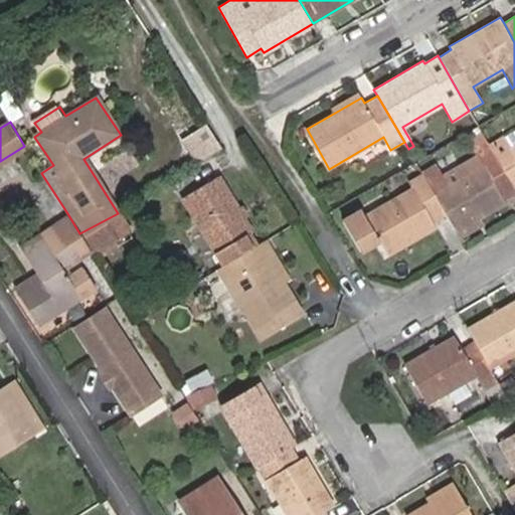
[(200,159),(222,145),(207,122),(185,135),(200,159)]
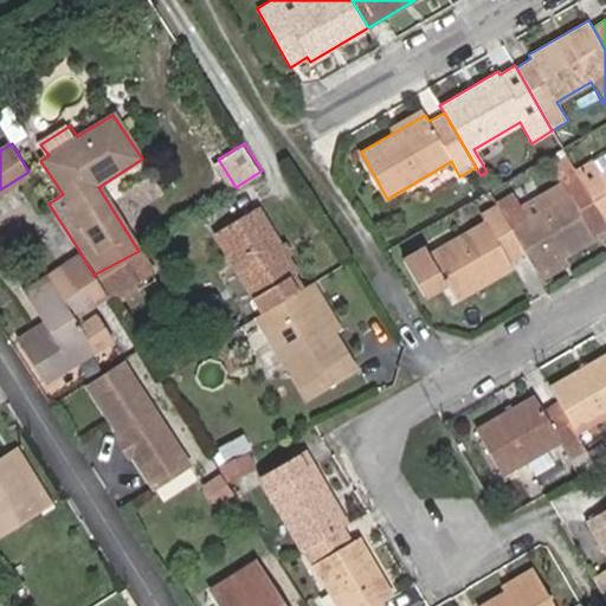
[(593,240),(591,237),(605,227),(605,225),(577,174),(566,156),(547,167),(556,184),(563,194),(524,218),(517,206),(510,194),(496,201),(497,205),(524,252),(537,274),(562,259),(593,240)]
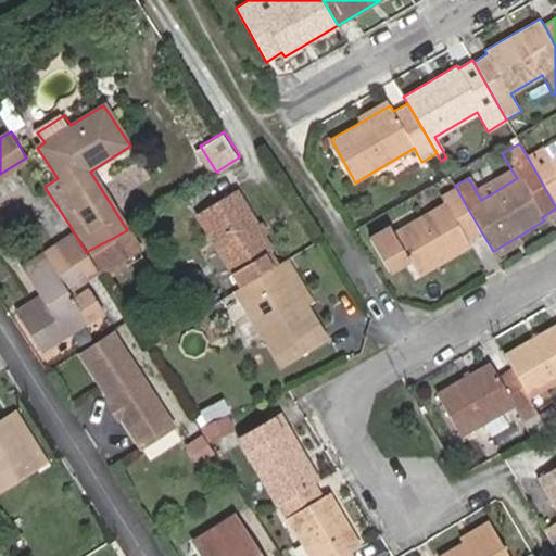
[(555,155),(548,161),(543,152),(529,160),(555,206),(555,155)]
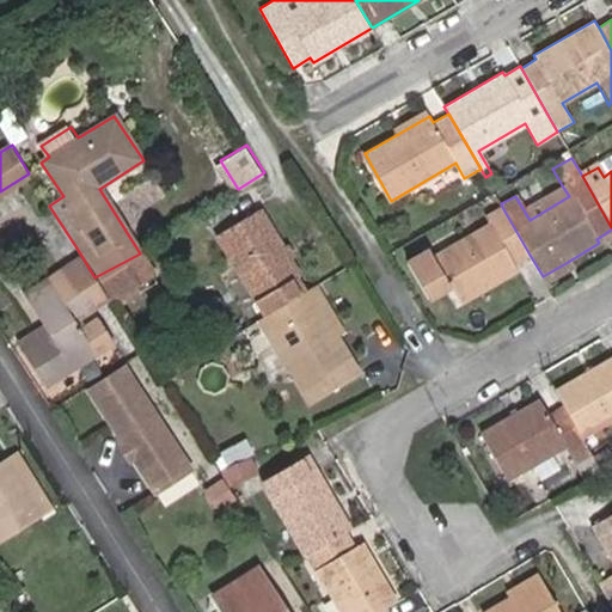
[(562,185),(522,208),(530,220),(569,196),(562,185)]
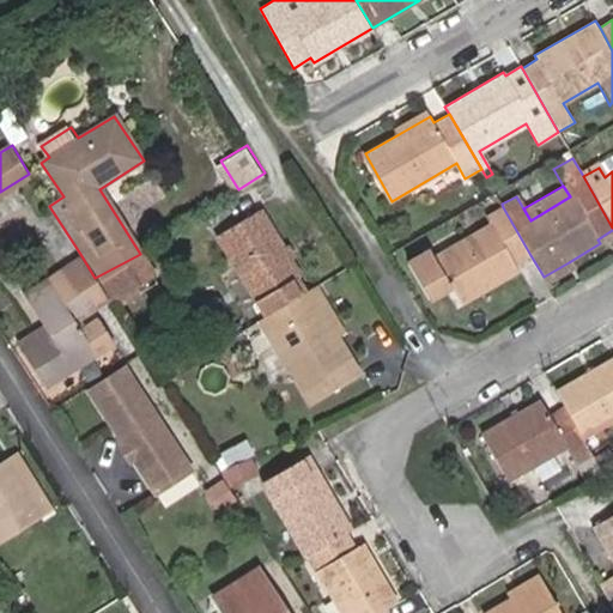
[(517,271),(516,266),(530,255),(503,207),(486,217),(491,223),(434,256),(430,250),(406,265),(428,303),(451,290),(459,303),(517,271)]
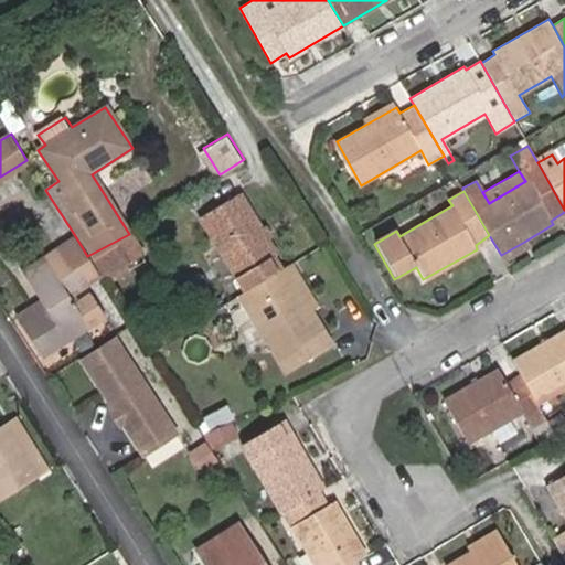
[(268,242),(263,233),(238,195),(202,219),(248,292),(279,276),(270,262),(276,258),(278,257),(268,242)]
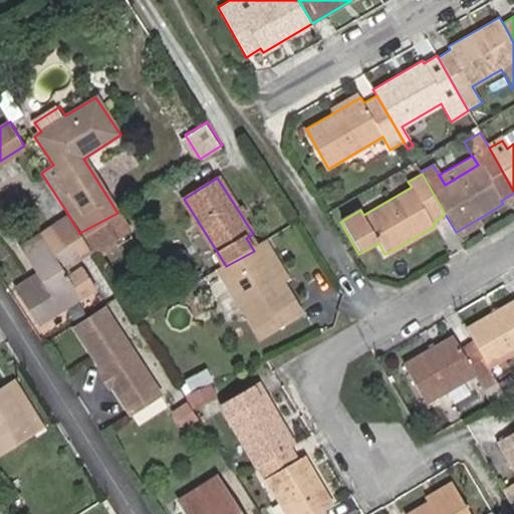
[(244,220),(250,217),(245,208),(239,212),(244,220)]
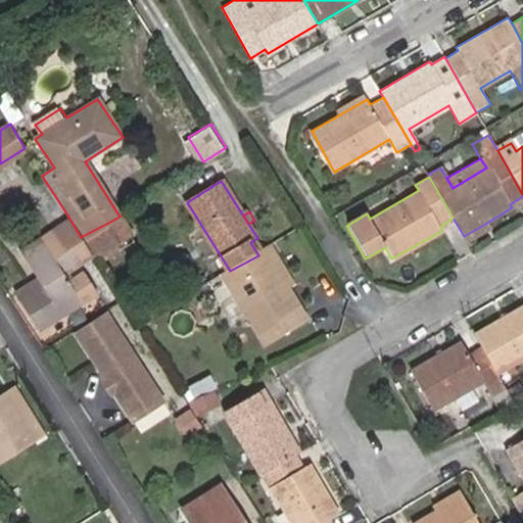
[(65,275),(76,268),(72,260),(89,249),(81,237),(68,217),(49,230),(53,237),(25,256),(37,275),(41,282),(18,297),(40,330),(99,292),(87,270),(69,281),(65,275)]
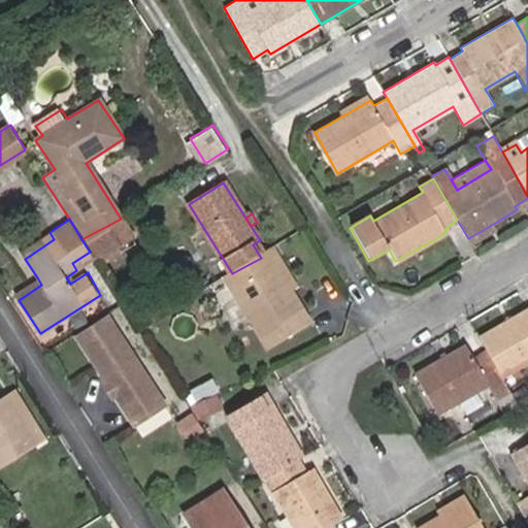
[(90,252),(95,260),(132,236),(121,219),(81,239),(90,252)]
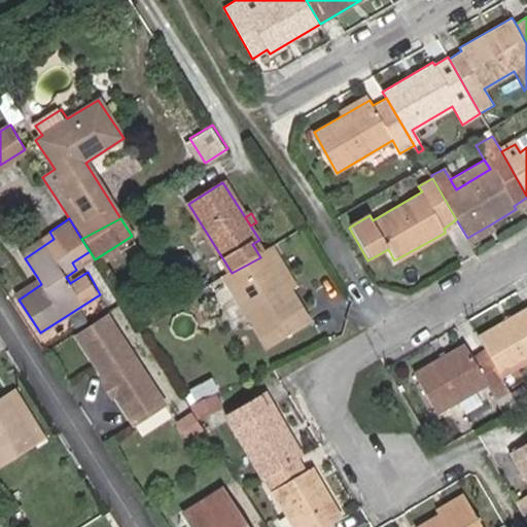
[(467,238),(470,243),(492,231),(489,225),(467,238)]
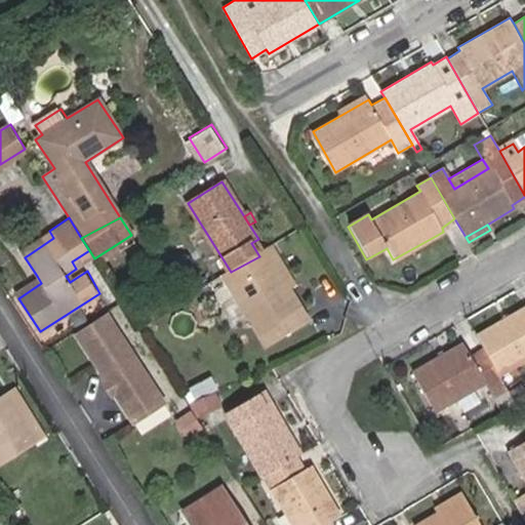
[(49,231),(21,250),(25,257),(53,238),(49,231)]
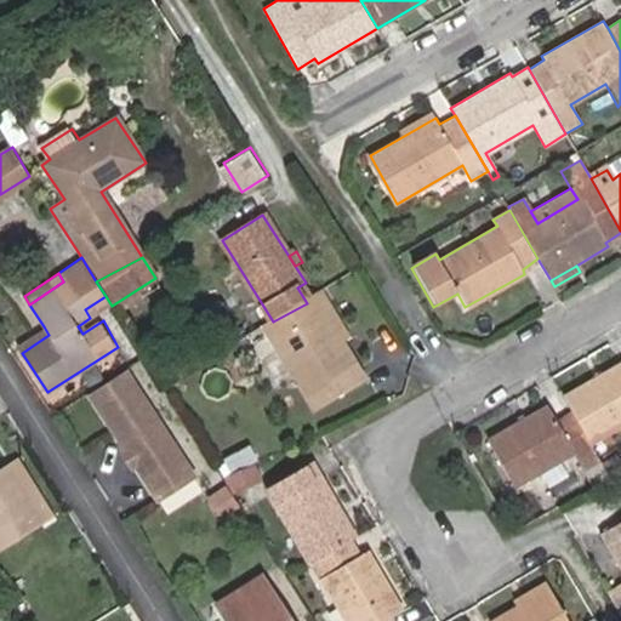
[(307,303),(312,300),(303,284),(297,288),(307,303)]
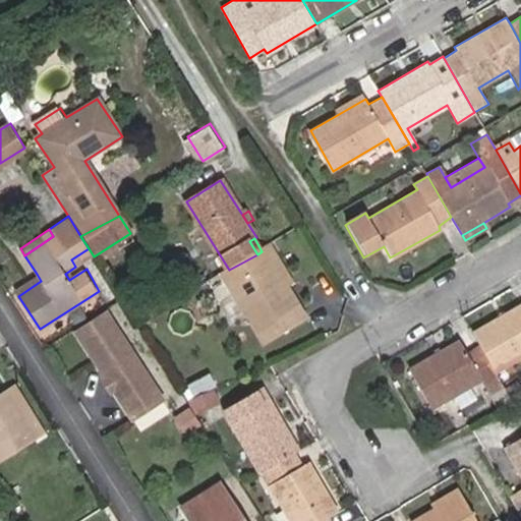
[(310,320),(290,289),(275,266),(281,262),(271,247),(262,251),(257,254),(229,270),(225,272),(253,319),(270,346),(310,320)]
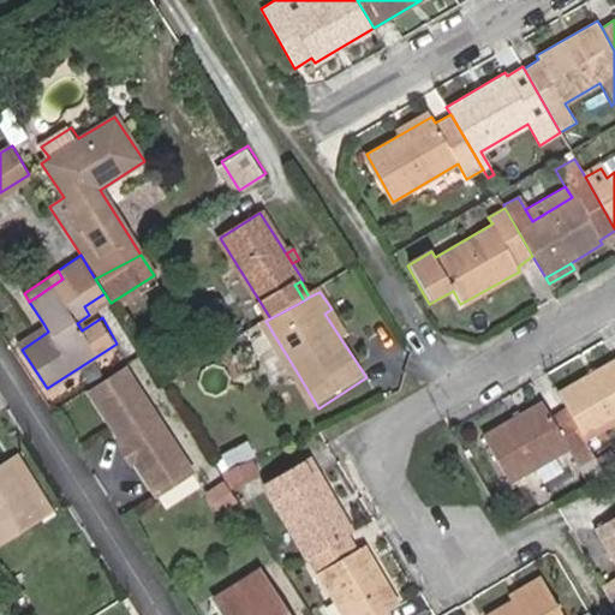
[(342,341),(348,336),(332,309),(324,314),(342,341)]
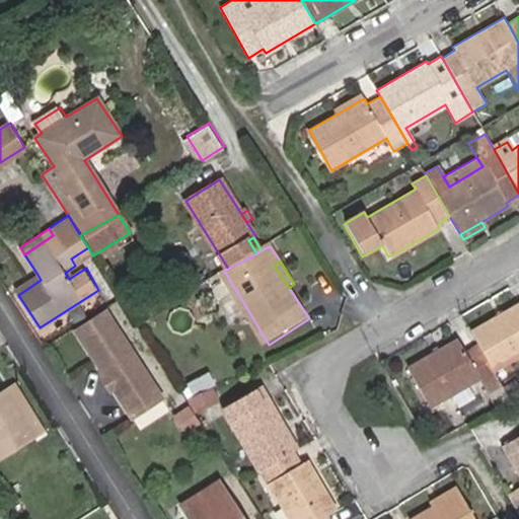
[(248,320),(252,317),(224,271),(219,273),(248,320)]
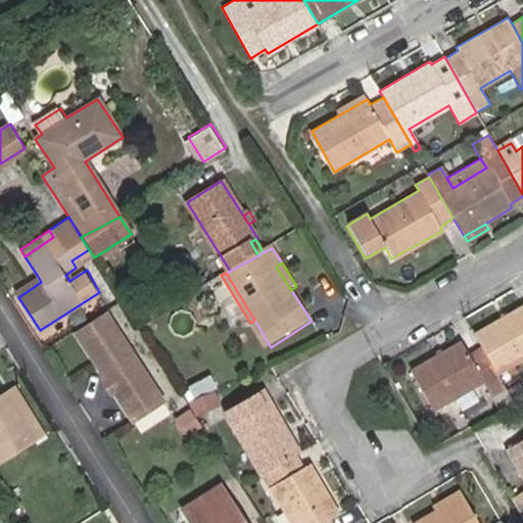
[(37,275),(13,290),(18,297),(41,282),(37,275)]
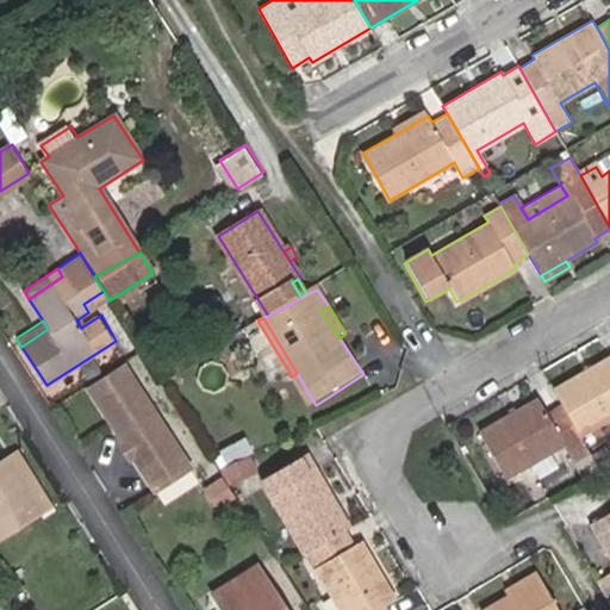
[(235,350),(249,343),(242,329),(226,337),(235,350)]
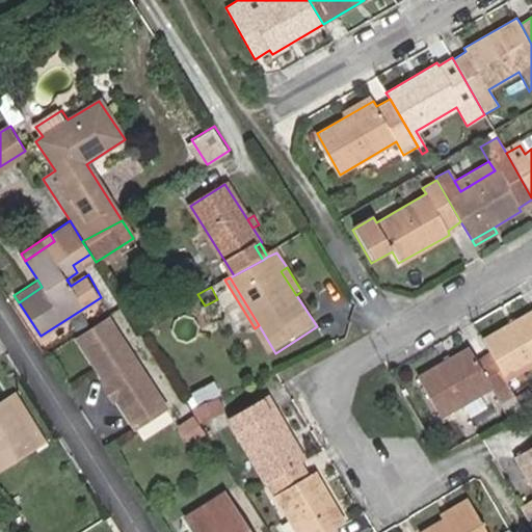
[(531,310),(483,339),(489,350),(507,379),(531,365),(531,310)]
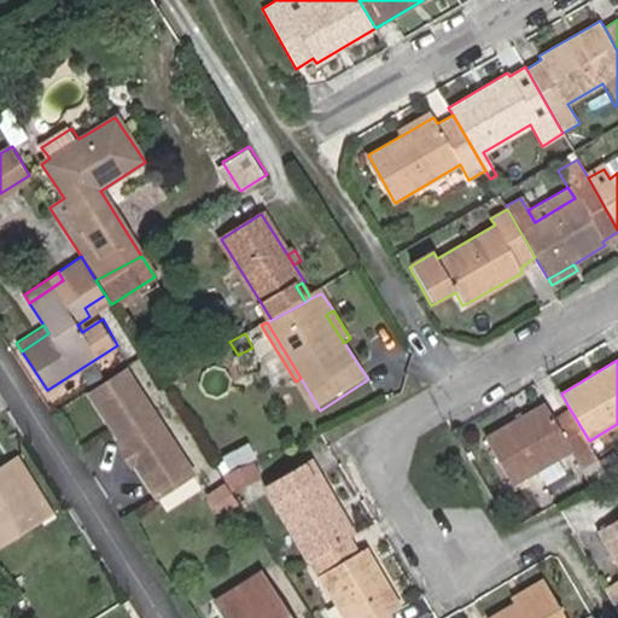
[(157,495),(192,472),(123,367),(88,389),(157,495)]
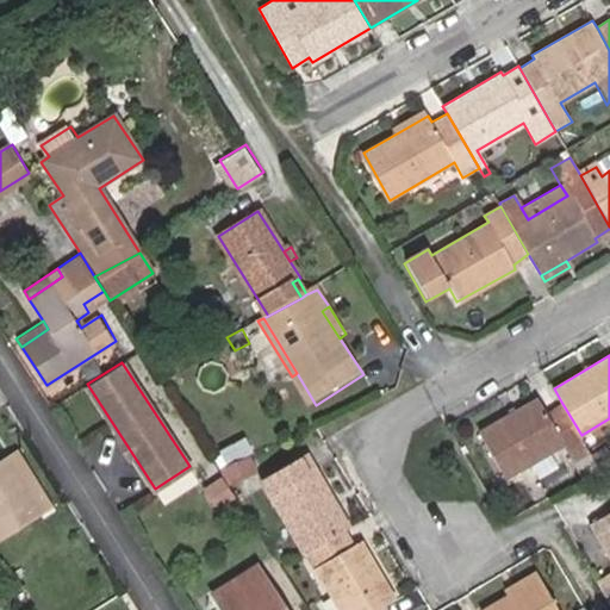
[(582,475),(598,466),(582,435),(561,402),(545,412),(537,398),(480,431),(506,478),(562,444),(582,475)]
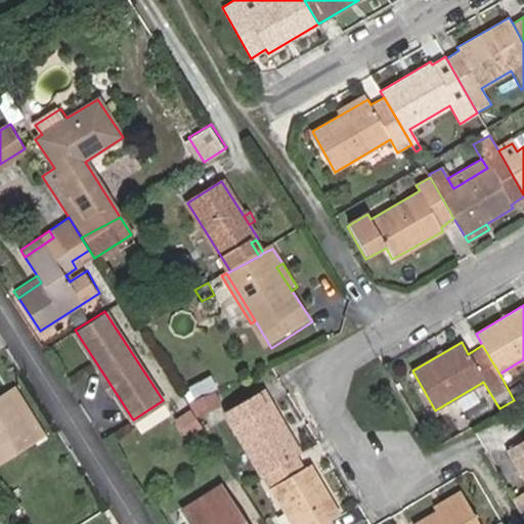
[(34,441),(43,435),(14,387),(5,393),(34,441)]
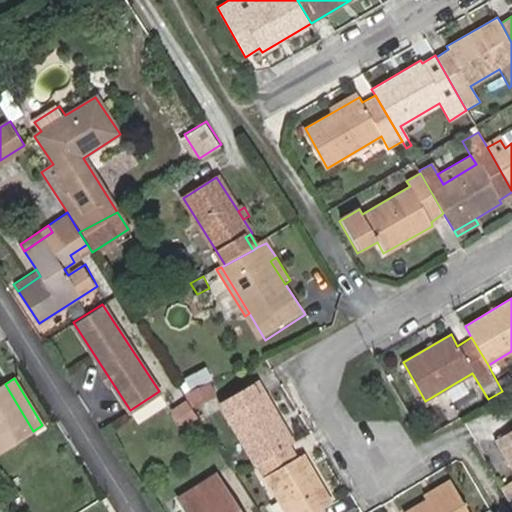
[(266,392),(258,378),(250,382),(259,397),(266,392)]
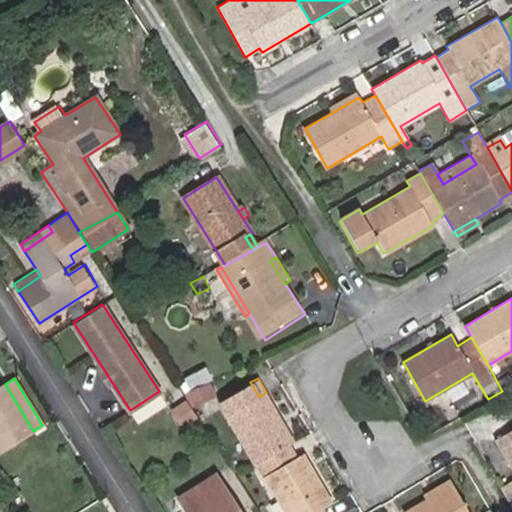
[(289,444),(295,441),(266,392),(259,397),(250,382),(216,402),(254,464),(289,444)]
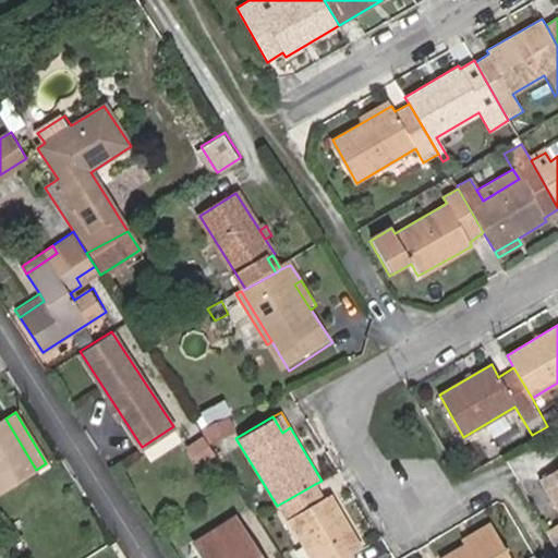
[(0,493),(36,470),(5,419),(0,421),(0,493)]
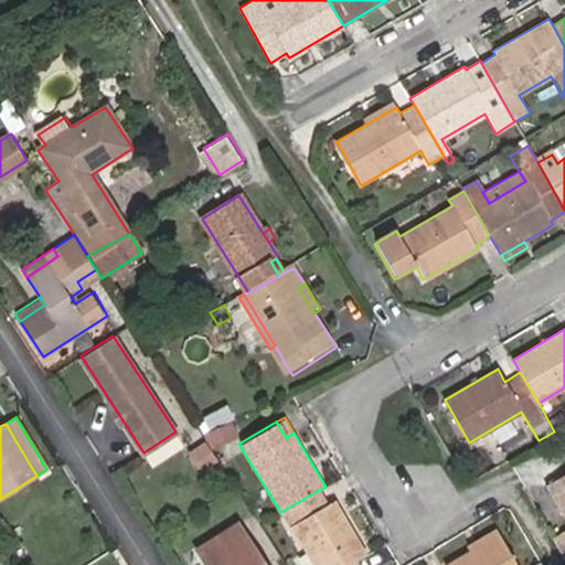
[(213,450),(234,441),(226,424),(203,434),(213,450)]
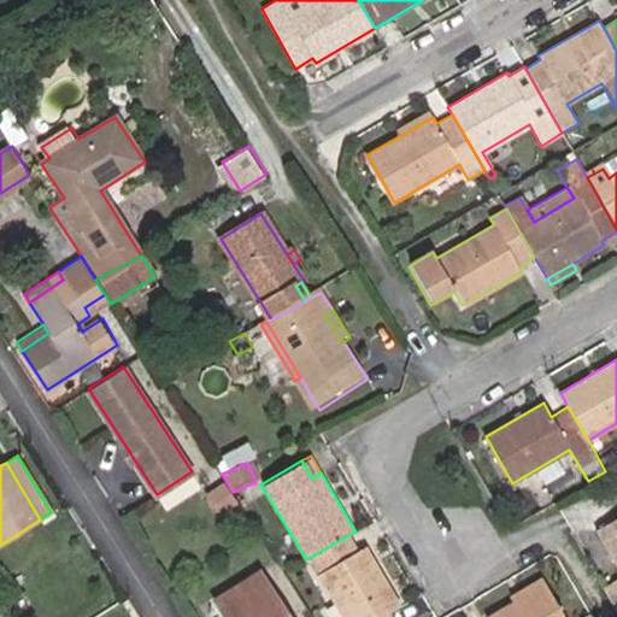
[(221,511),(236,501),(224,482),(210,493),(221,511)]
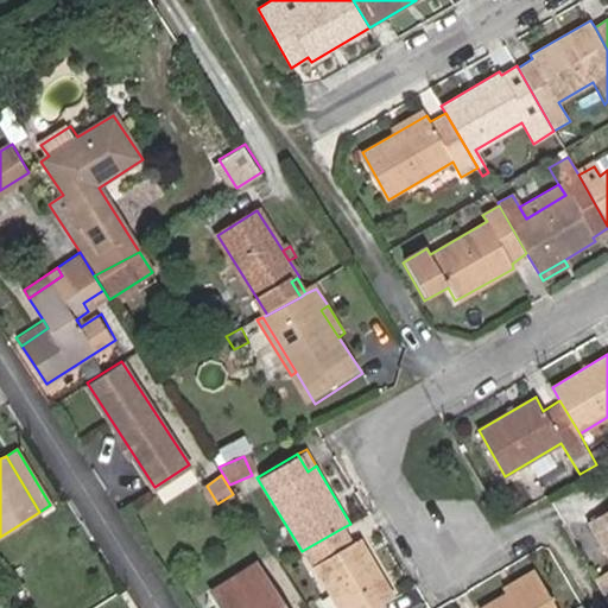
[(607,510),(588,523),(607,558),(607,569),(596,577),(607,597),(607,510)]
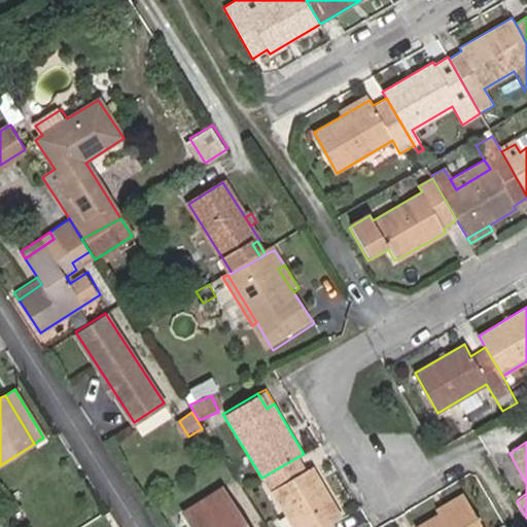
[(326,526),(331,524),(342,519),(311,467),(306,470),(297,457),(261,478),(290,526),(326,526)]
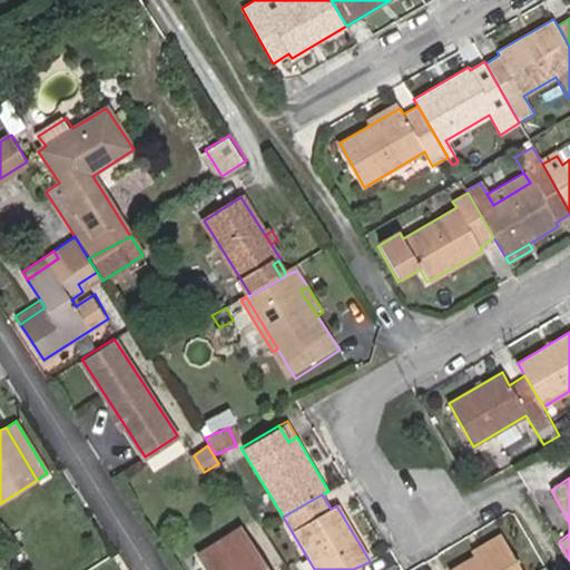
[(210,569),(264,569),(238,529),(200,553),(210,569)]
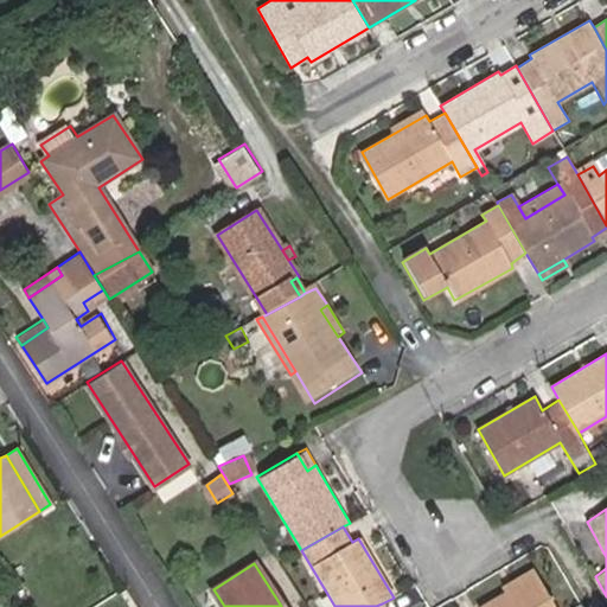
[(532,569),(502,587),(505,593),(536,575),(532,569)]
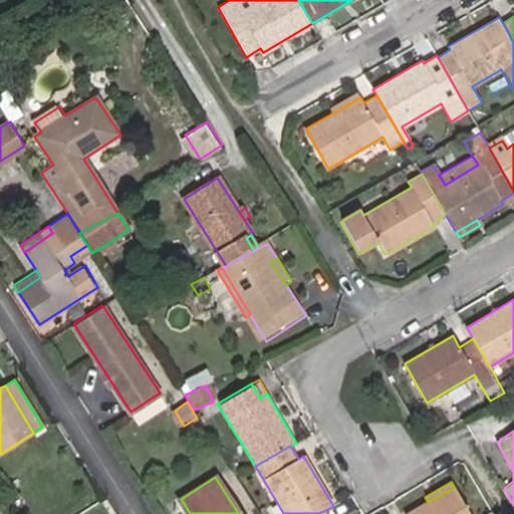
[(469,513),(454,487),(428,502),(407,513),(469,513)]
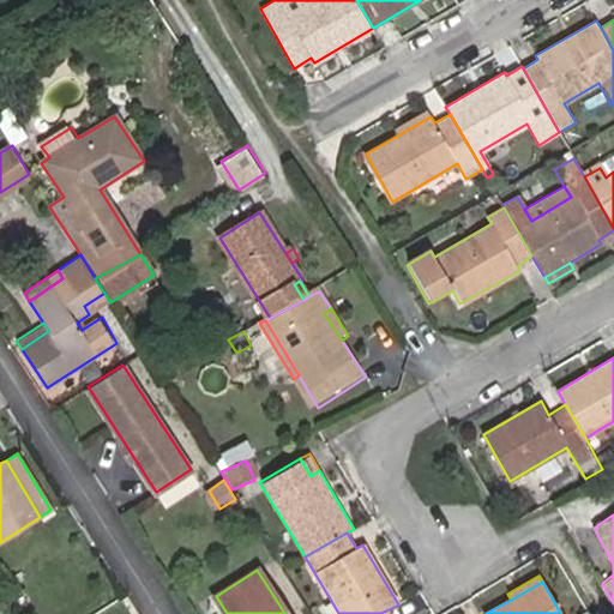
All buildings are outlined.
